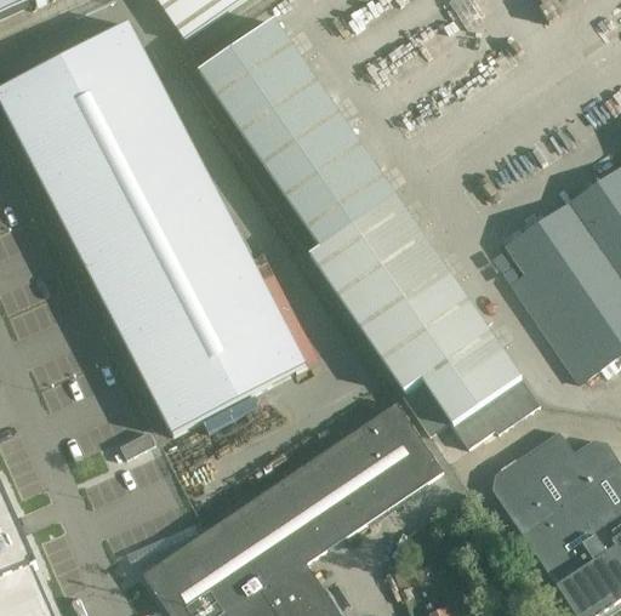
[(0,0),(0,17),(38,0),(0,0)]
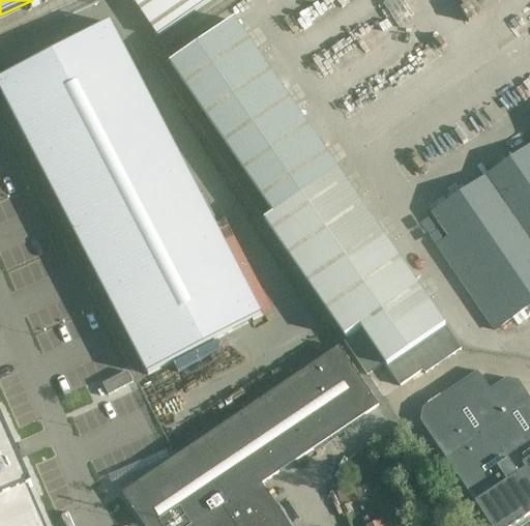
[(138,0),(159,32),(206,0),(138,0)]
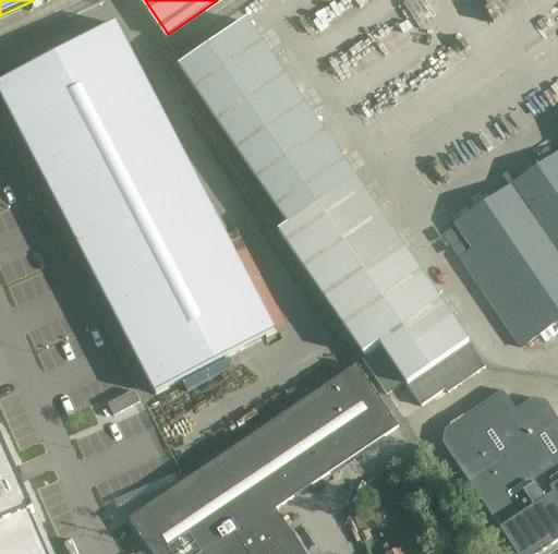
[(469,339),(356,177),(246,20),(180,65),(289,224),(280,230),(364,351),(378,341),(404,378),(407,383),(408,382),(432,365),(469,339)]
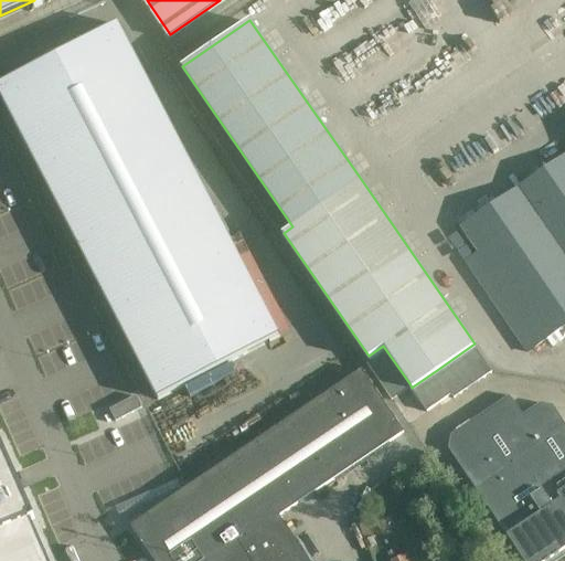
[(117,21),(0,81),(0,91),(92,268),(158,397),(279,334),(117,21)]
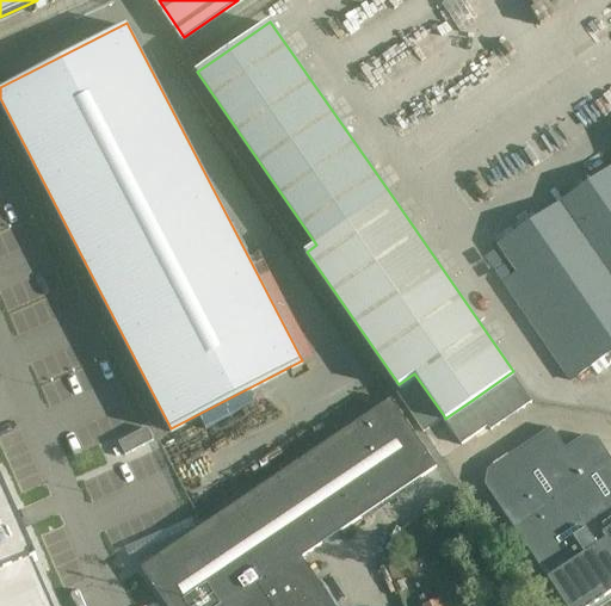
[(610,350),(610,165),(499,241),(518,269),(505,278),(572,377),(610,350)]
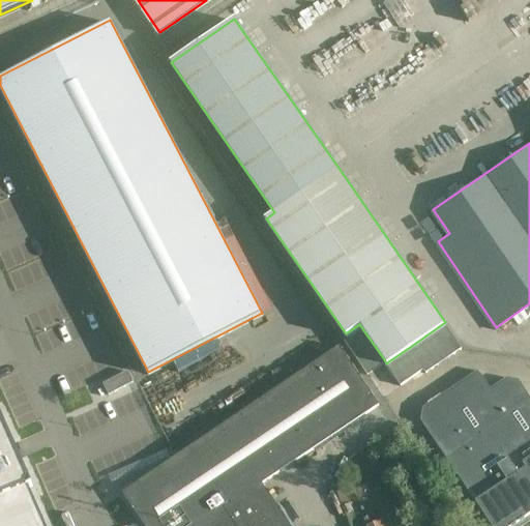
[(461,345),(445,322),(410,347),(387,362),(401,382),(423,366),(425,370),(461,345)]
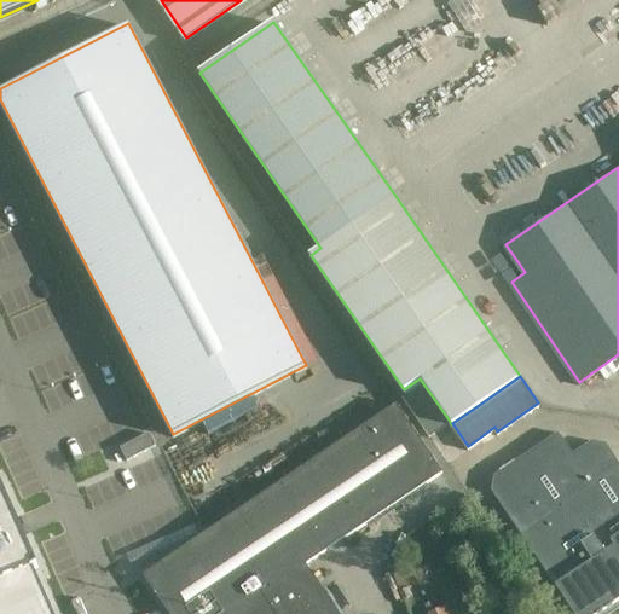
[(395,401),(259,494),(305,562),(441,469),(395,401)]
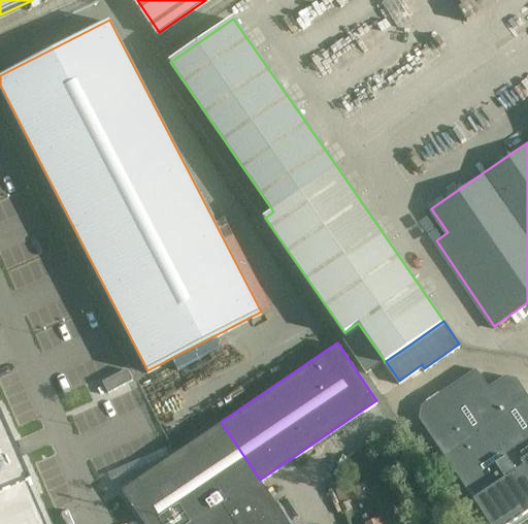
[(488,385),(475,366),(421,403),(419,416),(474,497),(491,523),(505,523),(527,509),(527,392),(516,375),(504,373),(488,385)]
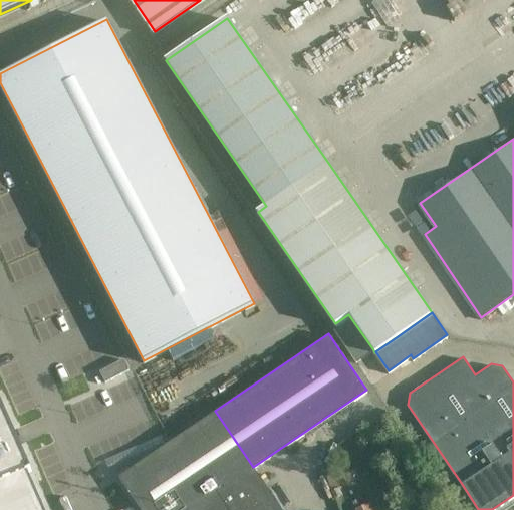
[(0,509),(46,509),(29,470),(30,470),(32,469),(2,401),(0,401),(0,509)]
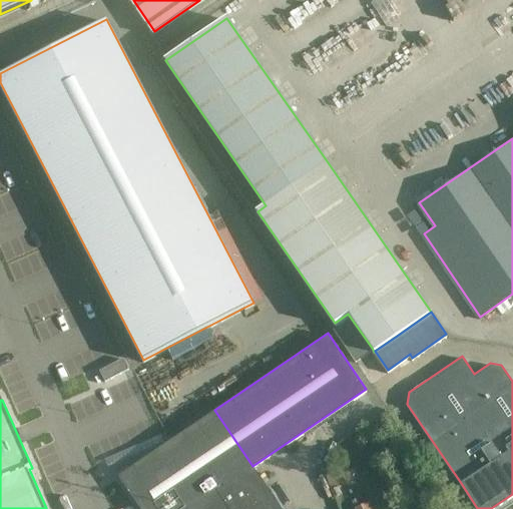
[(252,466),(214,410),(119,474),(142,508),(282,508),(252,466)]
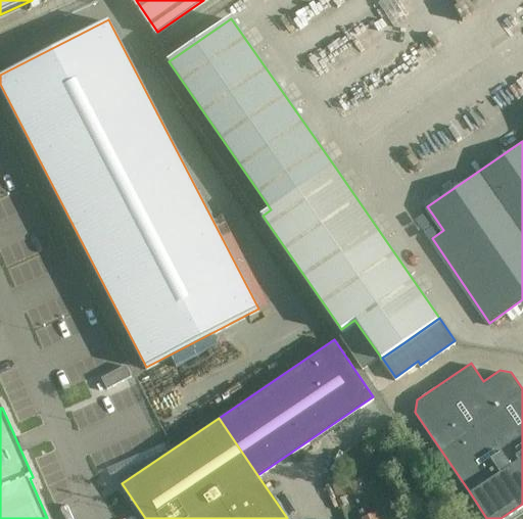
[(379,518),(376,509),(360,515),(361,518),(379,518)]
